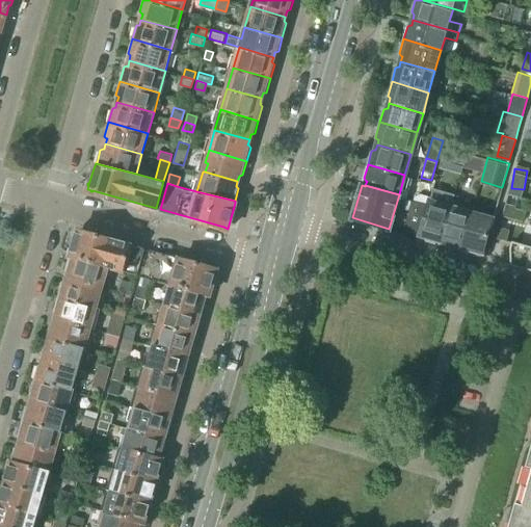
[(426,239),(440,242),(451,206),(455,192),(433,186),(430,200),(428,204),(420,234),(426,235),(426,239)]
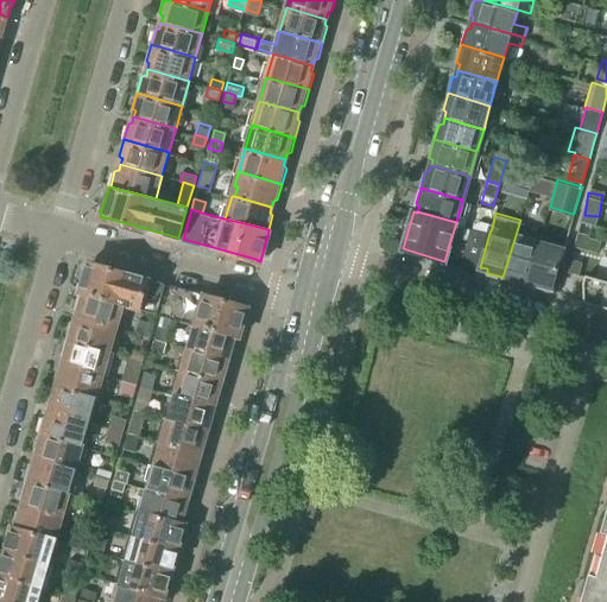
[(479,271),(480,267),(489,233),(469,227),(460,265),(479,271)]
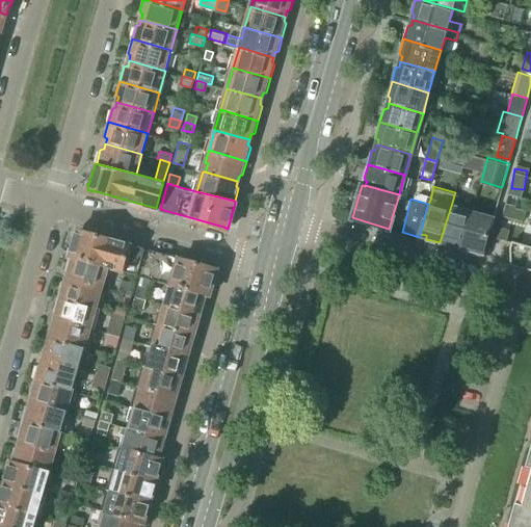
[(514,204),(506,202),(503,213),(510,216),(514,204)]
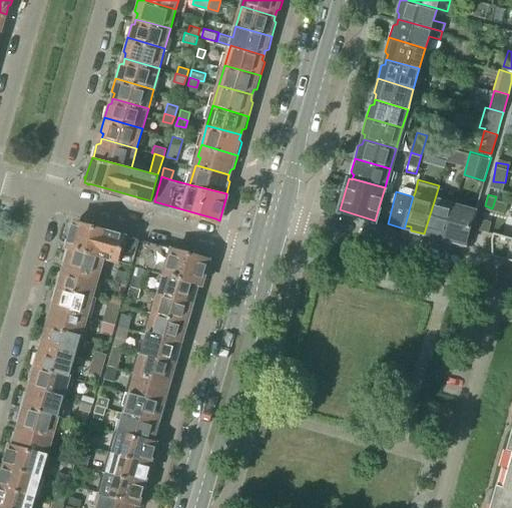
[(440,234),(445,236),(454,203),(435,198),(424,233),(438,237),(440,234)]
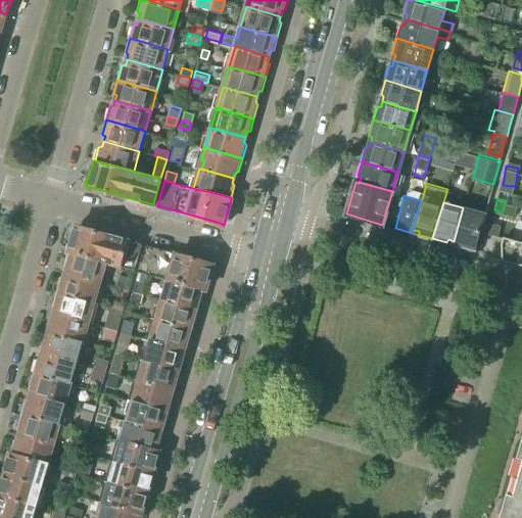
[(463,207),(454,241),(459,242),(460,246),(474,250),(484,214),(463,207)]
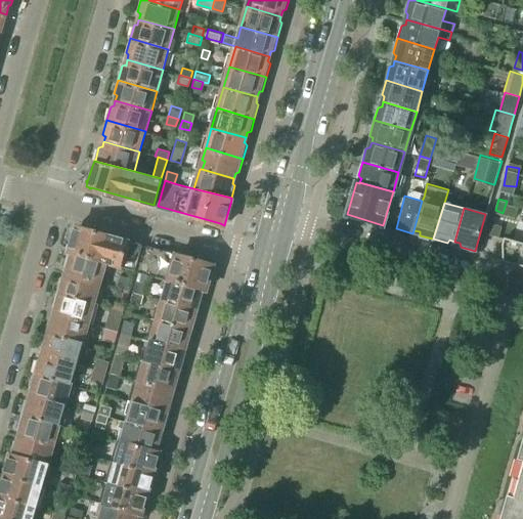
[(498,234),(502,224),(492,221),(489,231),(498,234)]
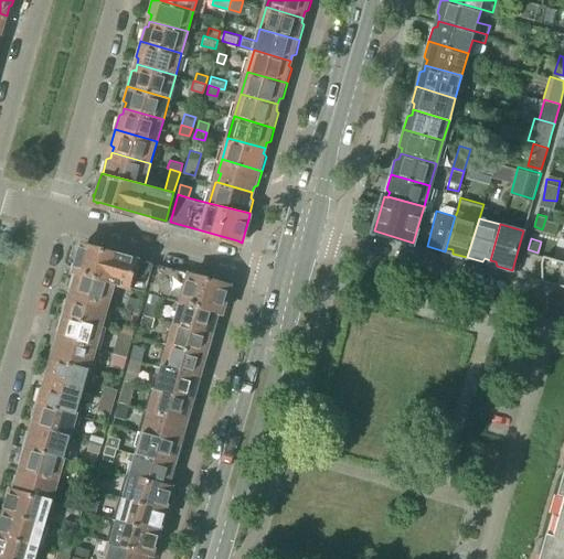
[(74,269),(74,270),(114,281),(146,290),(153,262),(86,244),(87,243),(85,242),(85,244),(82,243),(81,246),(80,246),(78,247),(80,247),(74,269)]
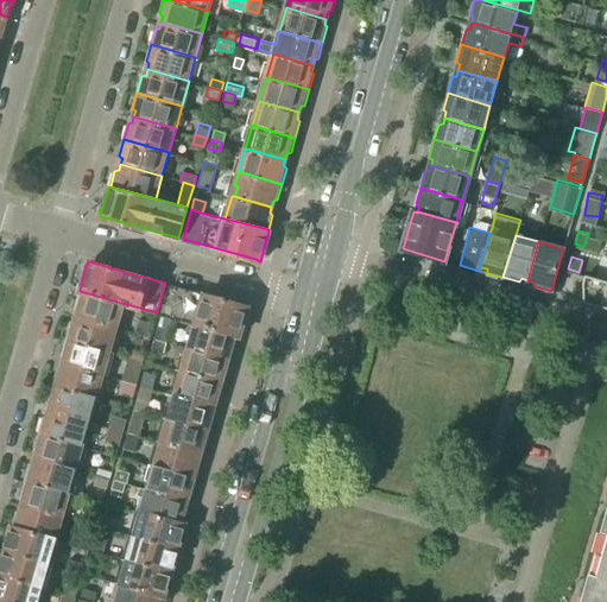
[(606,280),(587,274),(585,286),(585,287),(586,302),(606,308),(606,280)]
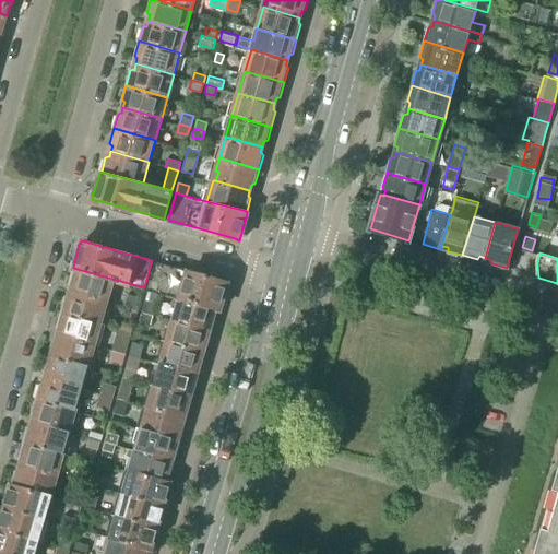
[(159,291),(180,296),(221,308),(228,282),(223,280),(187,270),(156,261),(149,289),(159,291)]
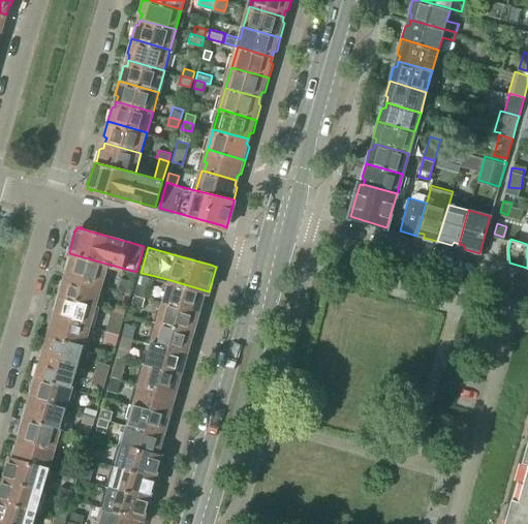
[(68,268),(67,274),(101,283),(106,264),(69,253),(66,266),(68,268)]
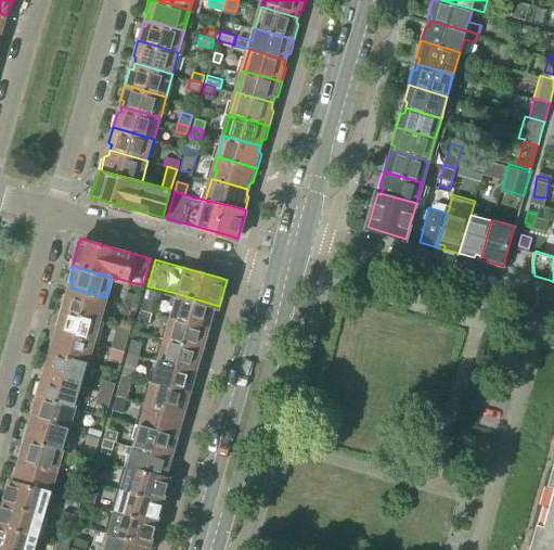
[(147,286),(142,308),(152,310),(158,289),(147,286)]
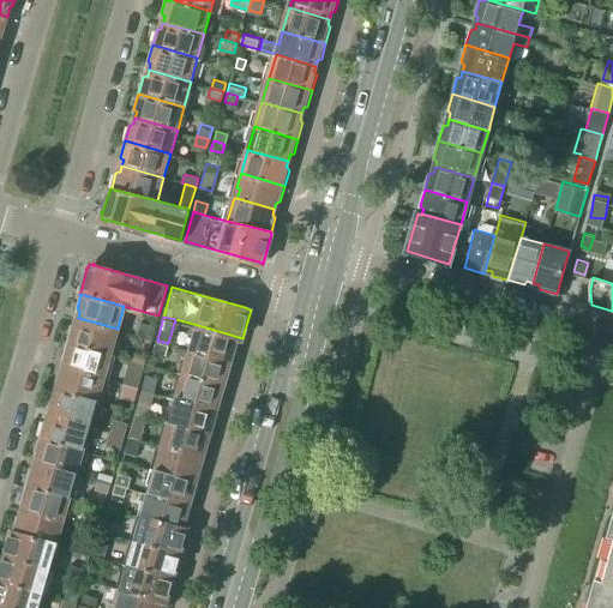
[(72,324),(67,341),(110,353),(118,329),(78,318),(77,324),(76,324),(72,324)]
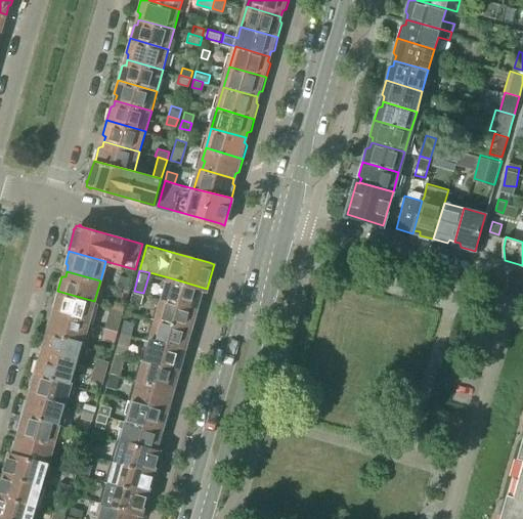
[(131,282),(132,277),(120,273),(117,286),(119,287),(129,289),(131,282)]
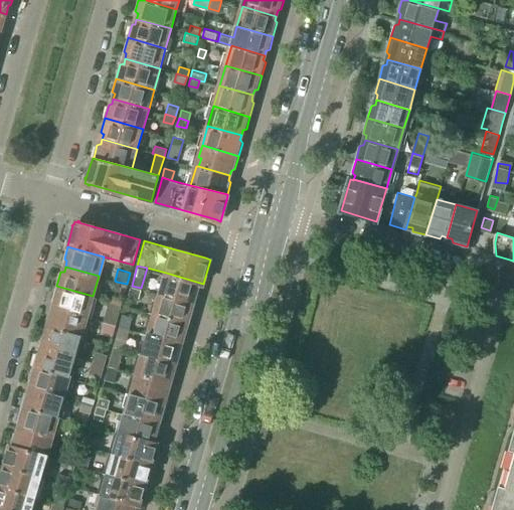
[(166,273),(160,294),(193,303),(194,298),(195,298),(198,298),(201,285),(202,285),(203,284),(166,273)]
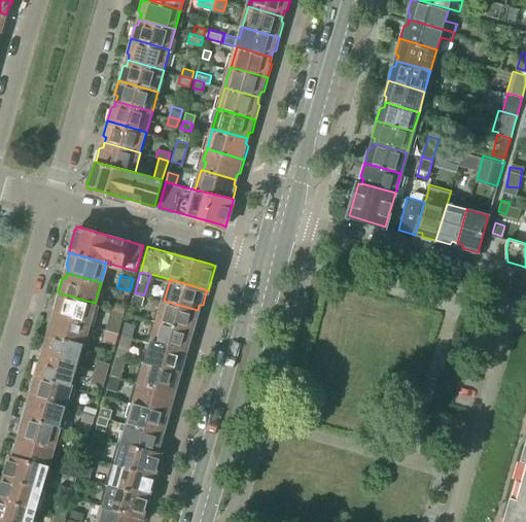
[(130,290),(119,288),(117,296),(128,299),(130,290)]
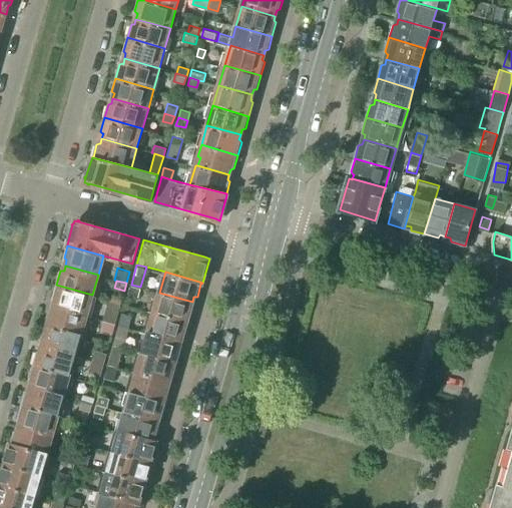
[(55,300),(53,305),(87,315),(92,295),(56,285),(52,298),(55,300)]
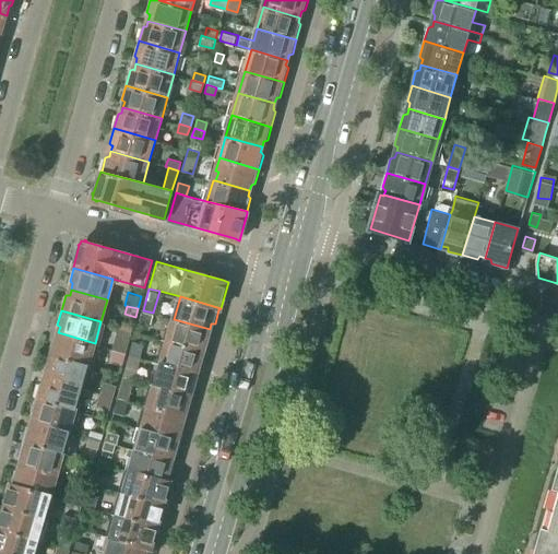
[(153,313),(143,310),(140,318),(151,321),(153,313)]
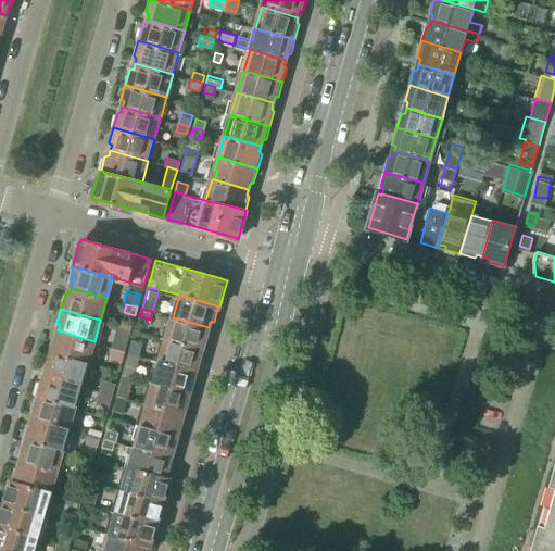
[(173,317),(166,339),(205,350),(210,336),(207,333),(206,333),(209,327),(173,317)]
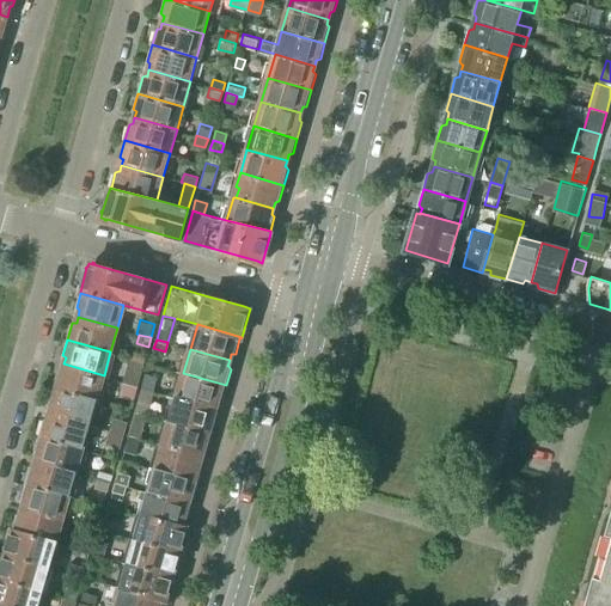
[(123,381),(126,381),(138,385),(144,361),(130,357),(123,381)]
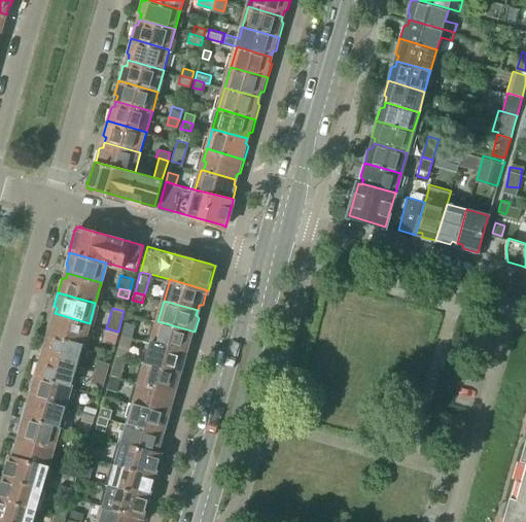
[(50,319),(46,333),(83,344),(90,323),(55,313),(54,318),(53,318),(50,319)]
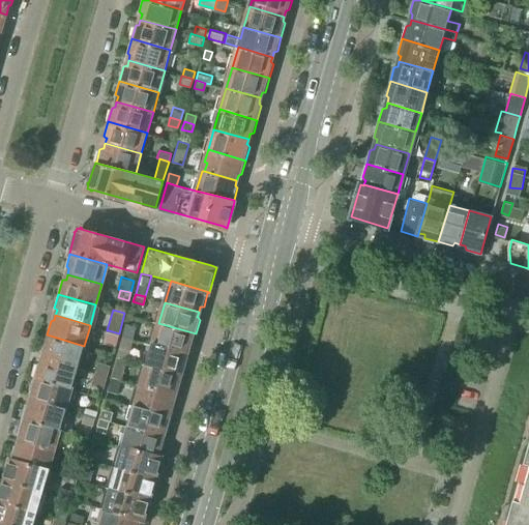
[(126,322),(123,334),(133,338),(136,324),(126,322)]
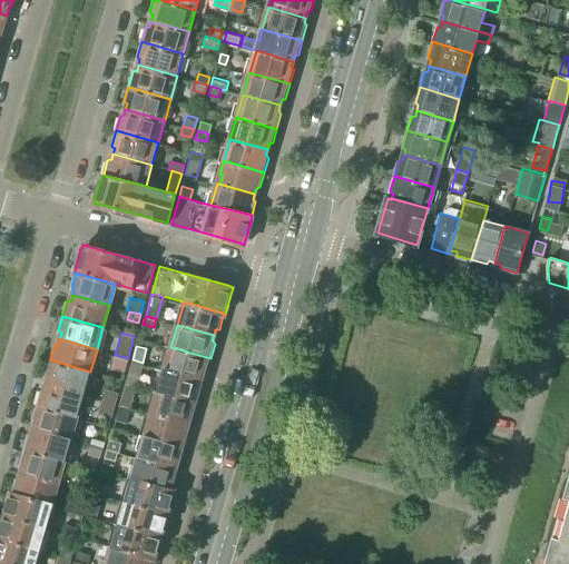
[(170,347),(164,368),(200,379),(203,374),(206,373),(211,358),(170,347)]
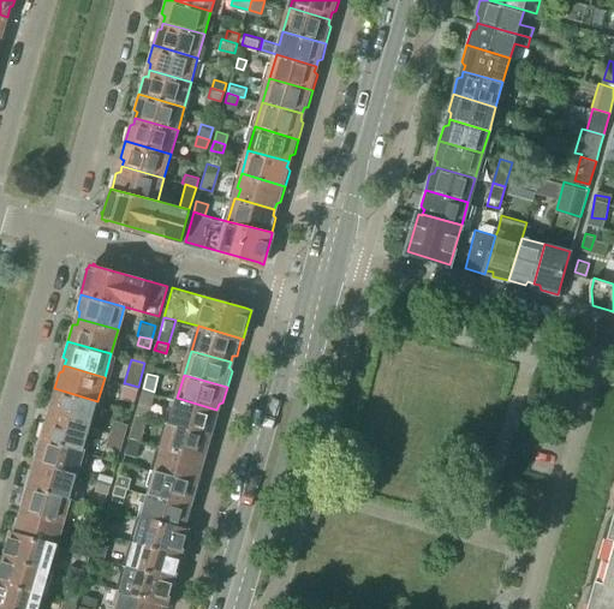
[(138,387),(126,383),(123,393),(135,396),(138,387)]
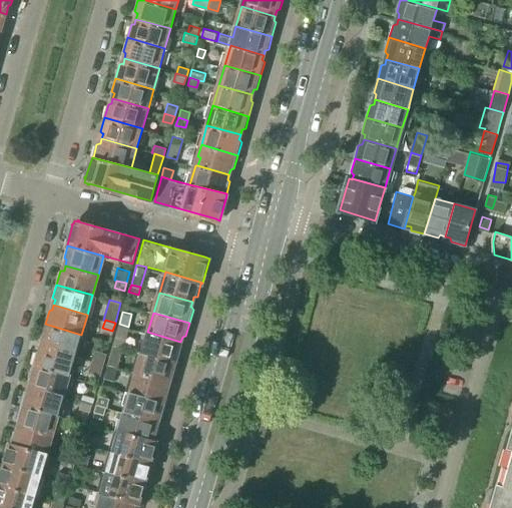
[(44,340),(42,345),(75,355),(81,335),(45,324),(41,338),(43,340),(44,340)]
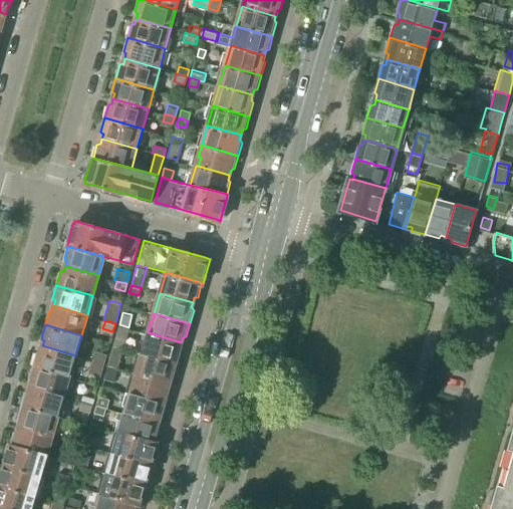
[(119,324),(113,345),(122,347),(129,327),(119,324)]
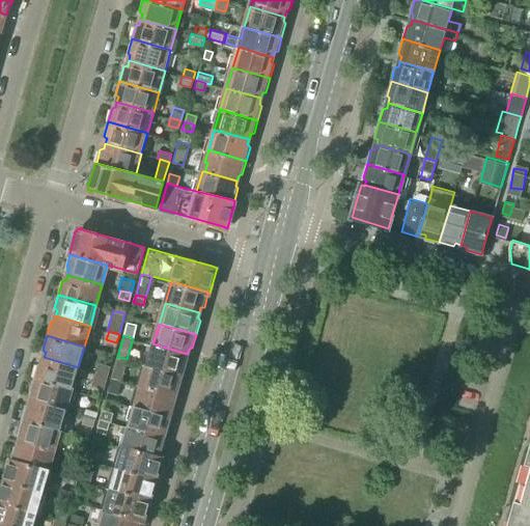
[(152,343),(147,364),(185,376),(189,361),(187,359),(186,359),(187,354),(152,343)]
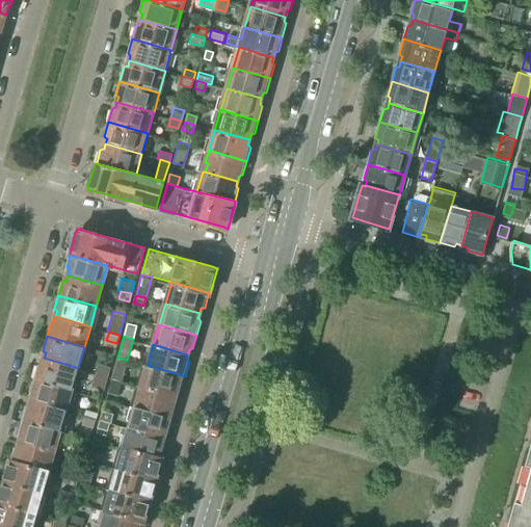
[(38,364),(34,377),(72,389),(78,368),(44,358),(43,363),(42,363),(38,364)]
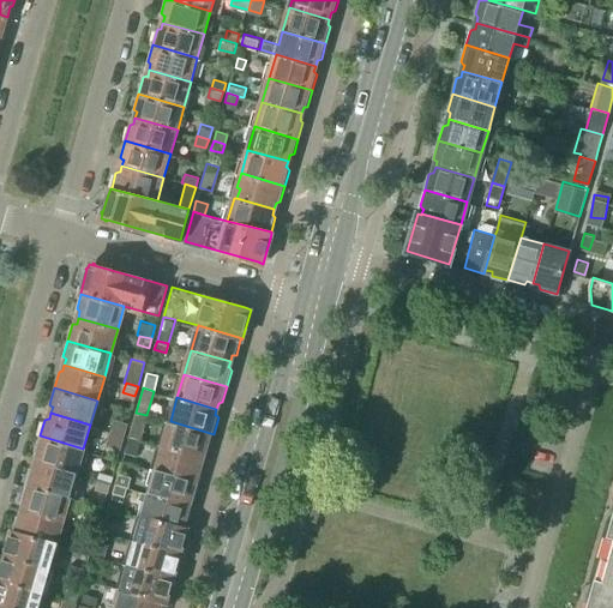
[(136,413),(128,435),(140,439),(146,415),(136,413)]
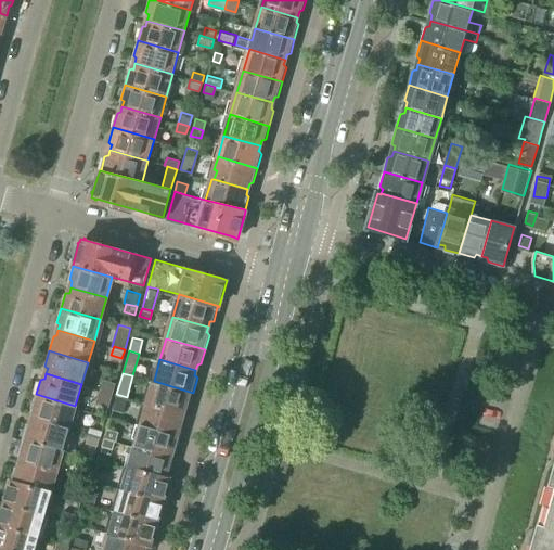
[(104,380),(101,389),(113,393),(116,383),(104,380)]
